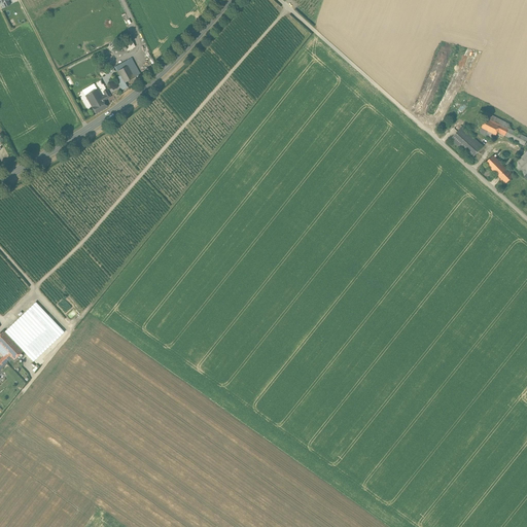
[(131,39),(111,49),(115,58),(135,47),(131,39)]
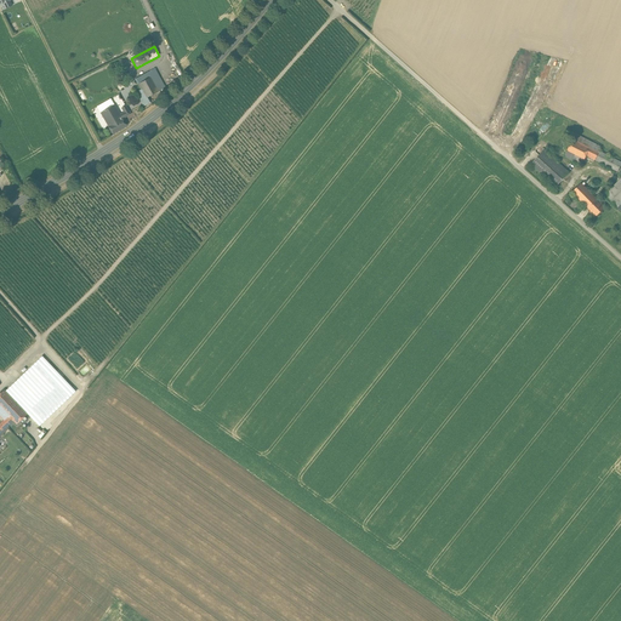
[(135,79),(138,84),(146,80),(143,77),(149,73),(152,77),(159,91),(166,87),(155,68),(135,79)]
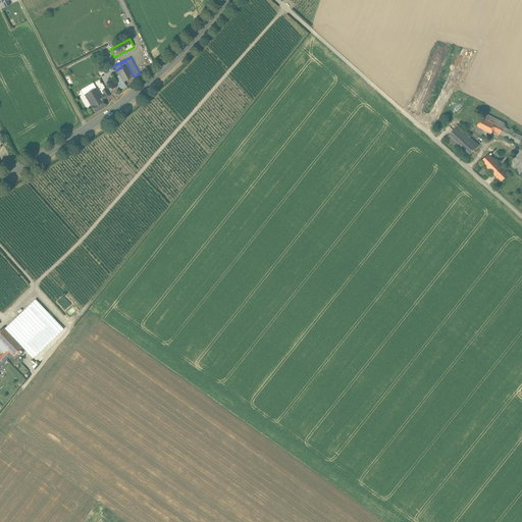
[(122,67),(116,70),(118,75),(122,83),(123,82),(134,76),(127,64),(122,67)]
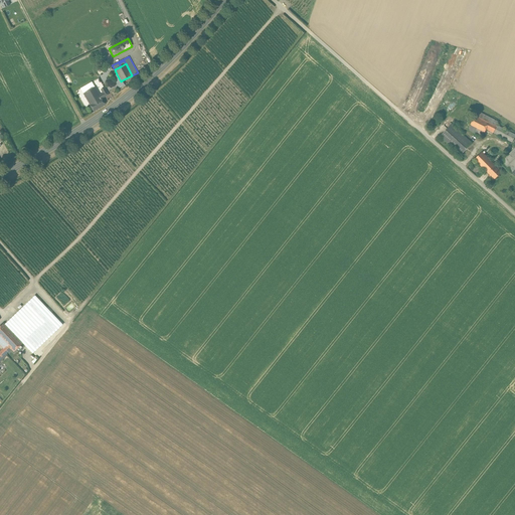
[(121,81),(117,74),(114,76),(120,88),(124,86),(122,80),(121,81)]
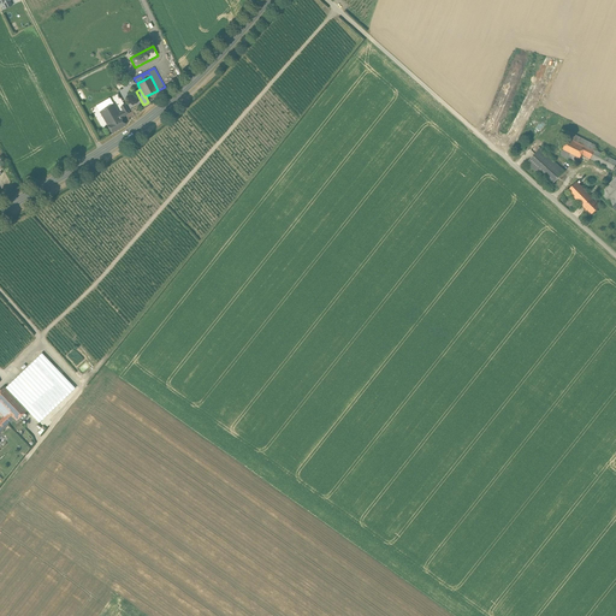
[(113,104),(100,112),(108,125),(122,118),(119,114),(113,104)]
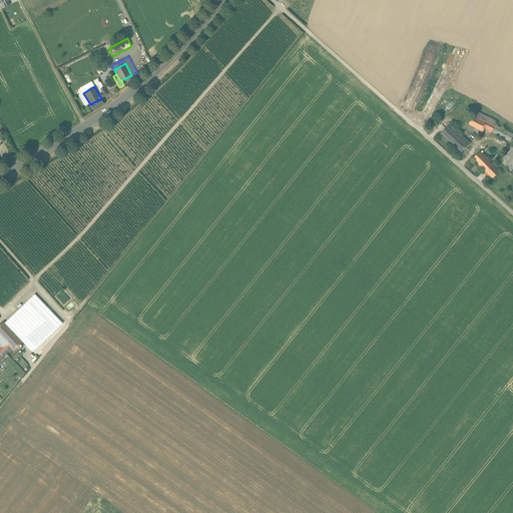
[(102,92),(99,95),(101,98),(108,94),(104,87),(100,89),(102,92)]
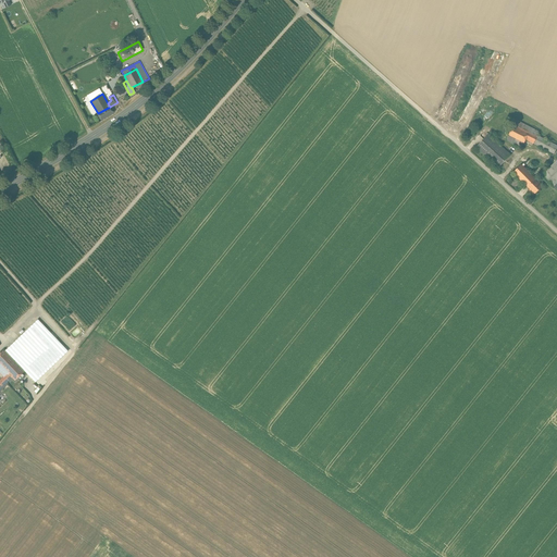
[(110,107),(98,113),(97,113),(101,120),(113,112),(110,107)]
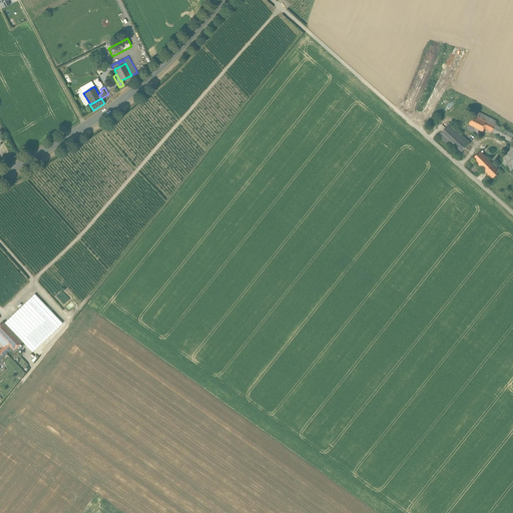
[(497,121),(475,110),(466,129),(480,136),(485,128),(491,132),(495,124),(497,121)]
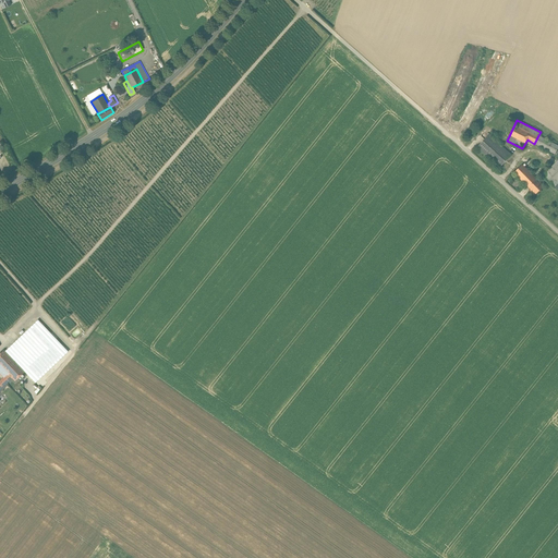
[(511,155),(488,134),(477,148),(499,168),(511,155)]
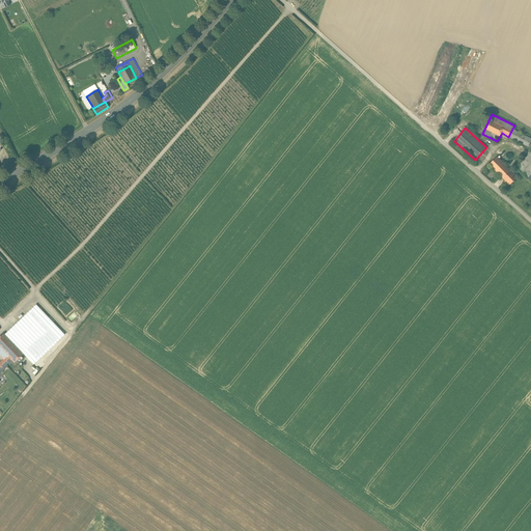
[(530,141),(530,138),(512,129),(508,137),(528,146),(530,141)]
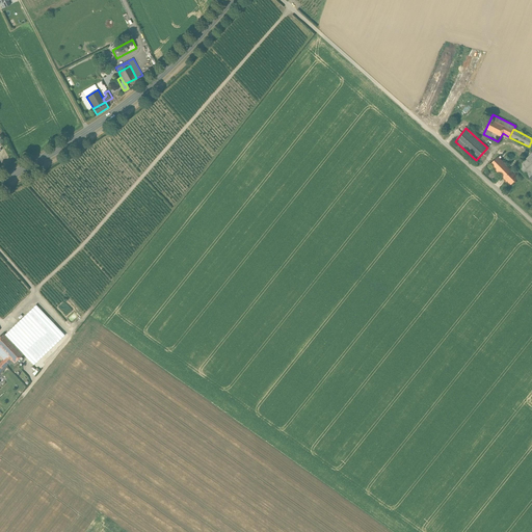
[(531,153),(516,167),(528,179),(531,175),(531,153)]
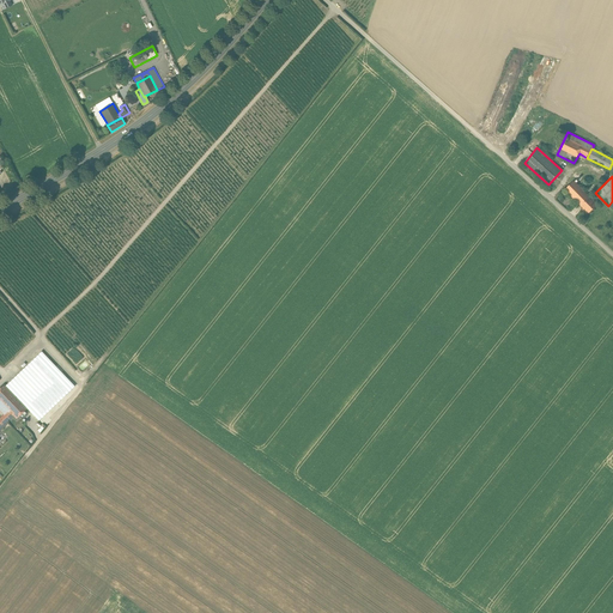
[(584,192),(574,181),(565,189),(581,205),(589,196),(588,195),(584,192)]
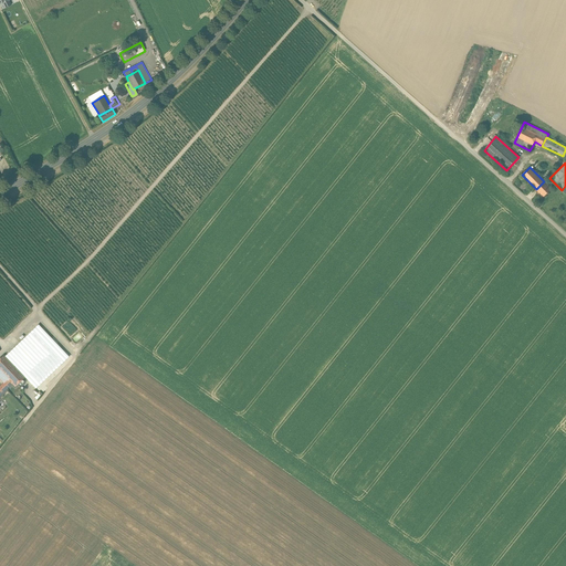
[(544,181),(536,189),(540,192),(538,194),(543,198),(552,189),(544,181)]
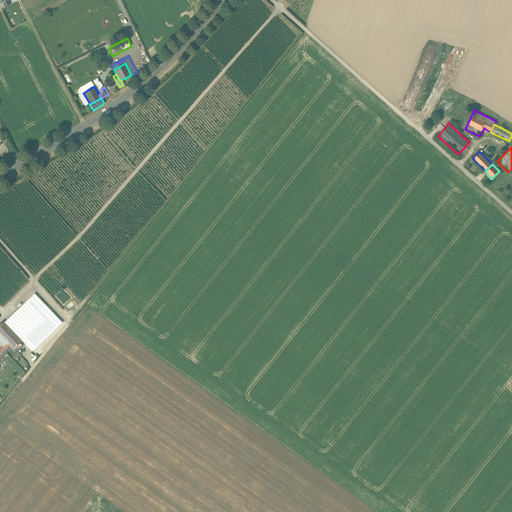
[(4,323),(21,340),(45,318),(28,300),(4,323)]
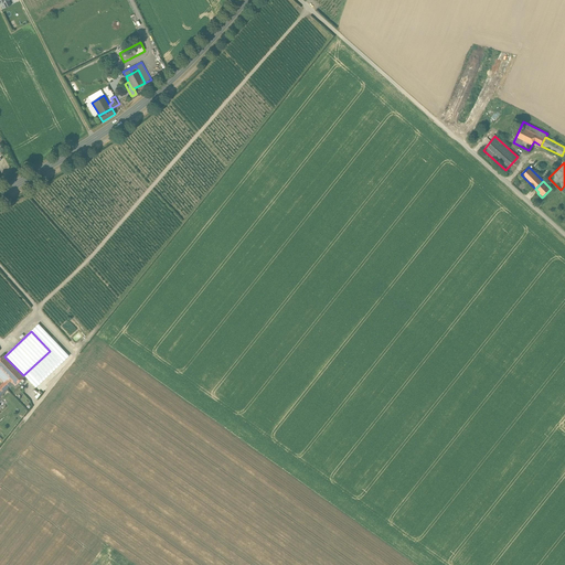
[(0,370),(8,379),(12,383),(14,385),(24,376),(23,375),(4,356),(3,354),(0,358),(0,370)]
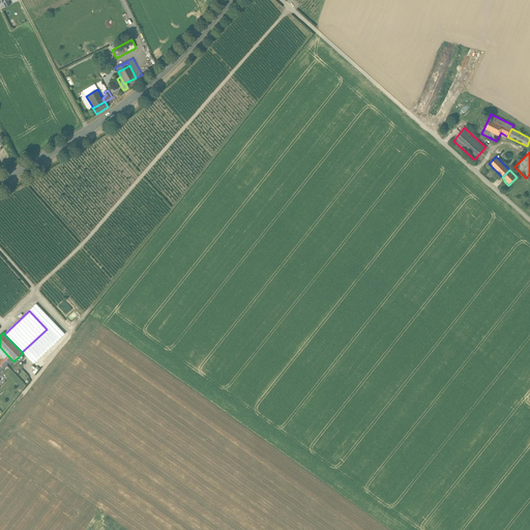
[(0,370),(11,359),(7,355),(3,358),(0,361),(0,370)]
